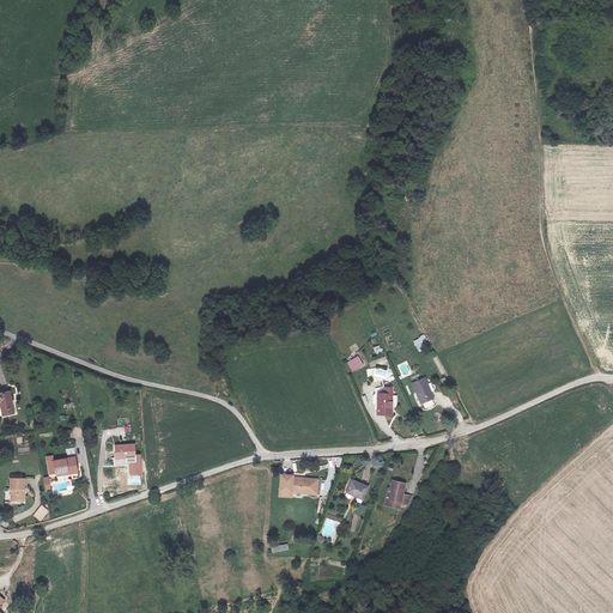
[(413,341),(419,352),(425,349),(423,344),(428,340),(425,334),(413,341)]
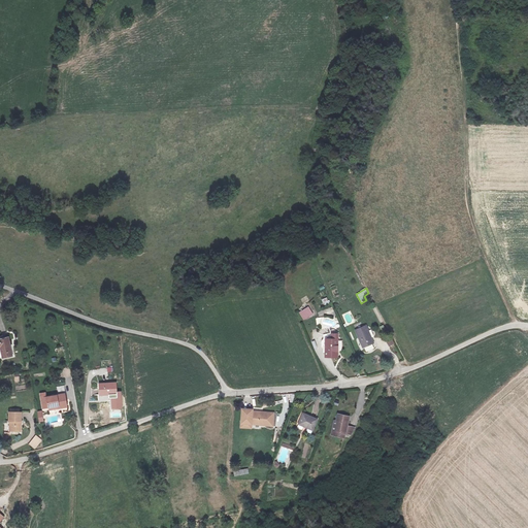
[(309,306),(299,311),(303,320),(314,315),(309,306)]
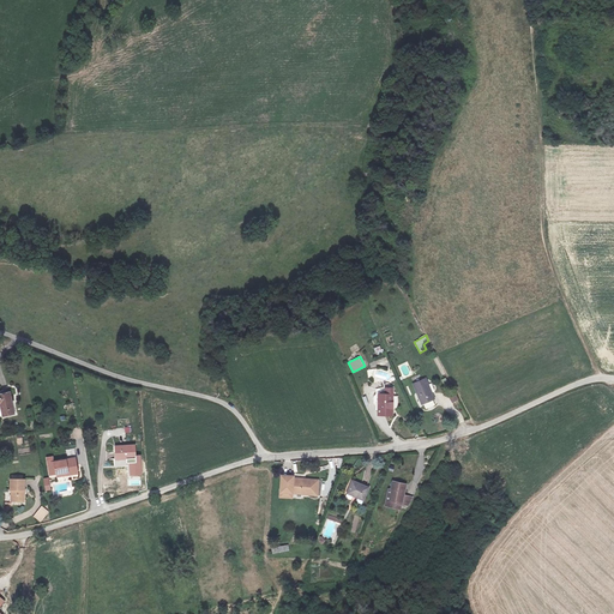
[(426,377),(414,383),(423,402),(435,396),(426,377)]
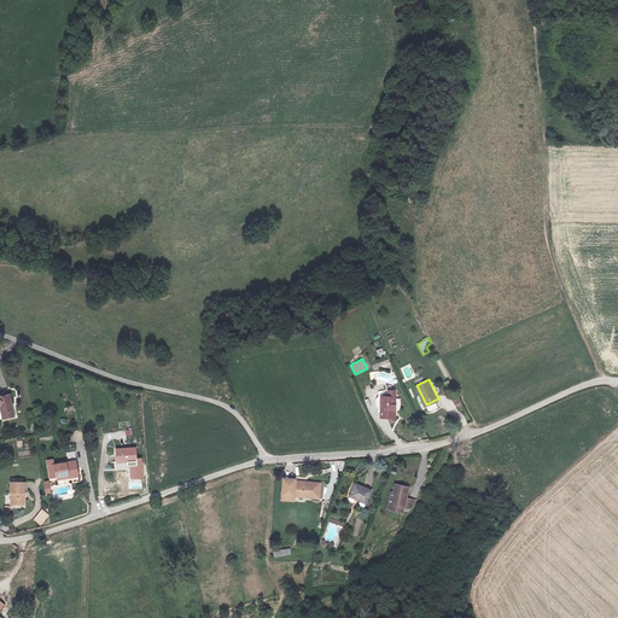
[(391,392),(377,394),(379,414),(394,413),(391,392)]
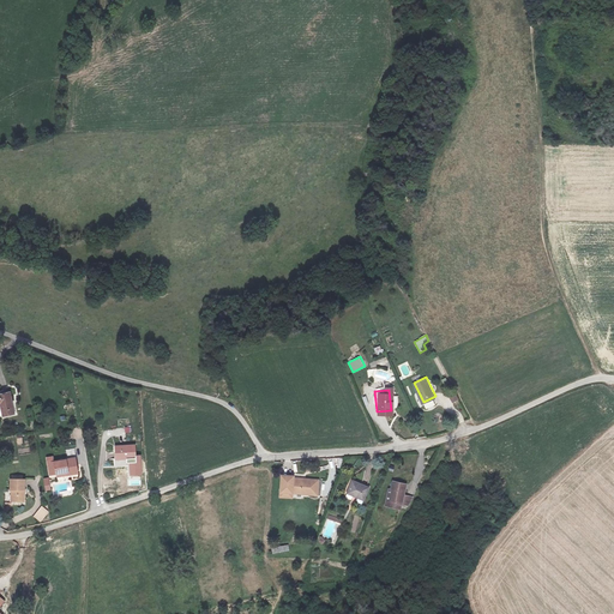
[(455,392),(449,395),(452,403),(458,399),(455,392)]
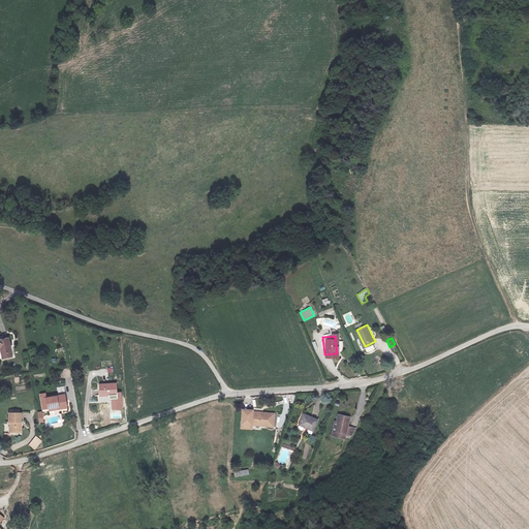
[(7,346),(0,347),(0,367),(10,366),(7,346)]
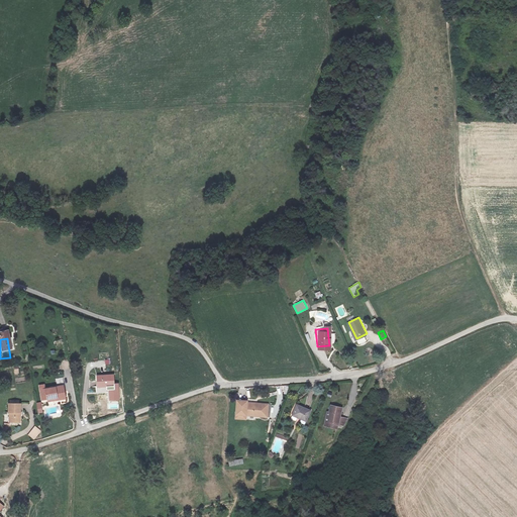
[(113,377),(96,378),(97,390),(114,388),(113,377)]
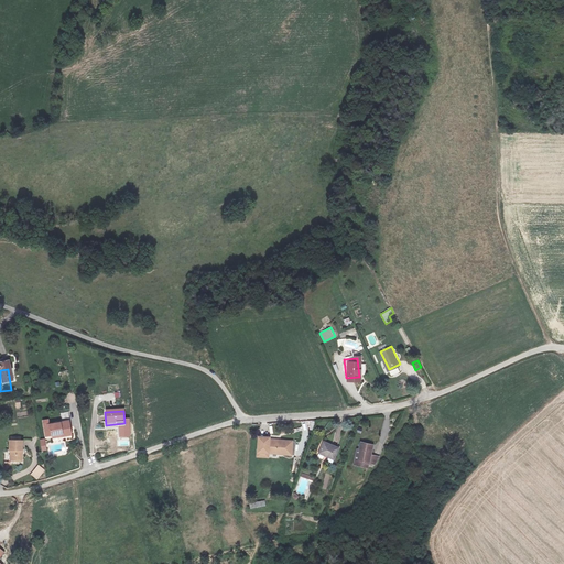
[(69,422),(45,426),(47,438),(63,435),(64,438),(69,437),(68,434),(73,434),(69,422)]
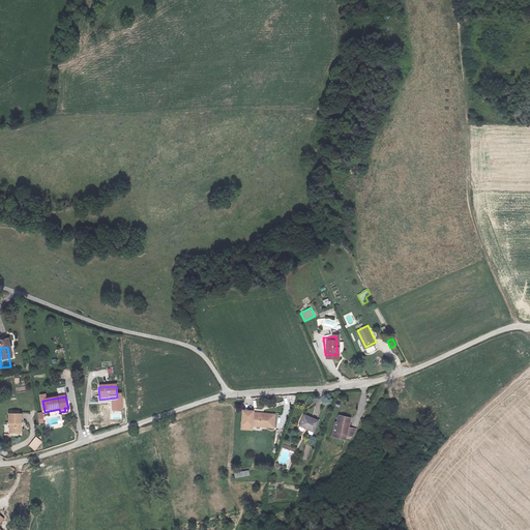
[(253,411),(242,410),(240,428),(251,429),(251,425),(272,428),(273,415),(253,413),(253,411)]
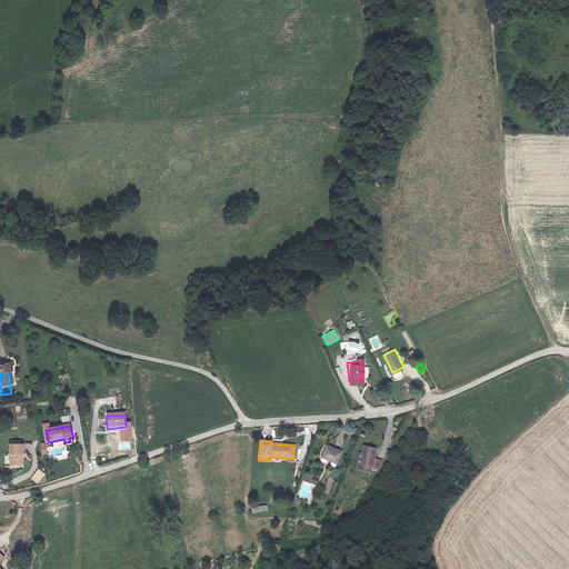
[(342,452),(325,446),(320,457),(338,463),(342,452)]
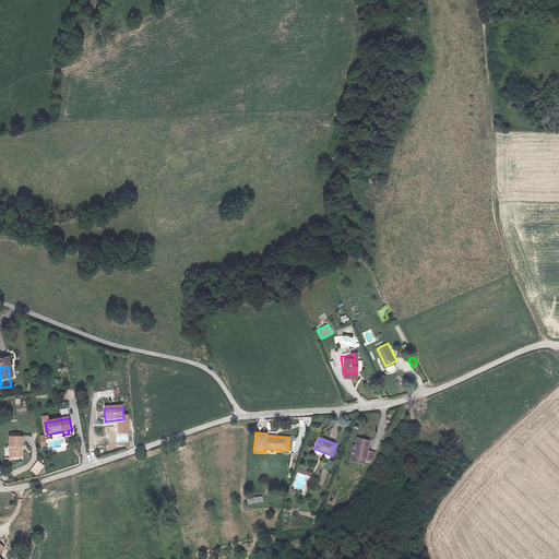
[(351,458),(364,461),(367,449),(364,448),(365,443),(355,441),(351,458)]
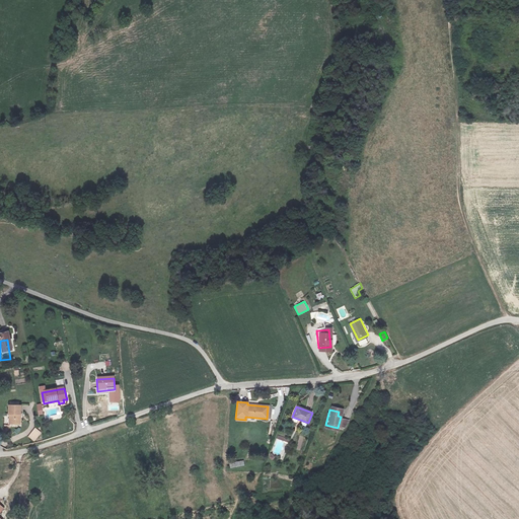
[(20,414),(8,415),(10,424),(12,424),(13,433),(23,431),(20,414)]
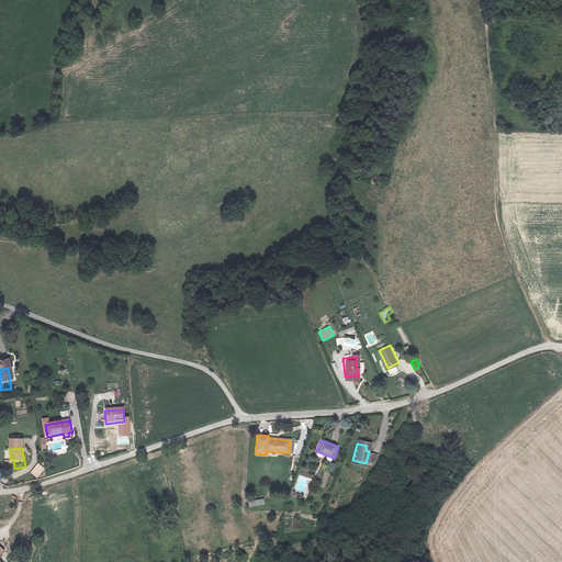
[(38,462),(31,472),(37,478),(46,469),(38,462)]
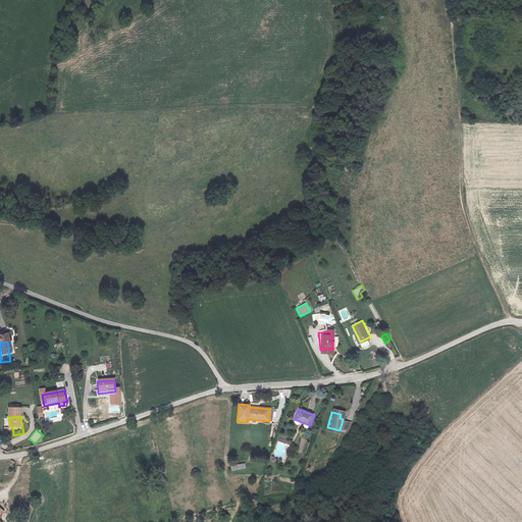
All buildings are outlined.
